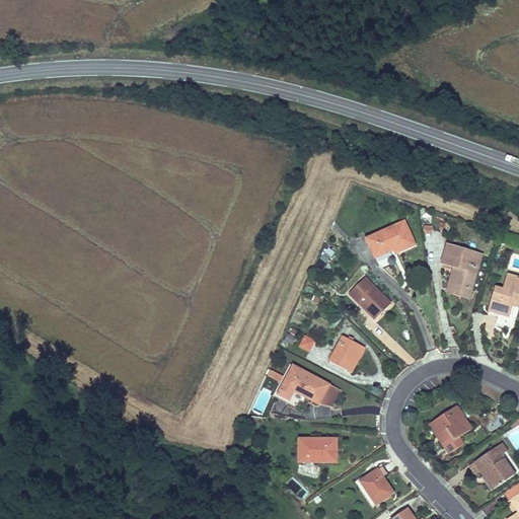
[(414,245),(404,223),(367,239),(375,257),(390,251),(389,249),(393,247),(395,253),(414,245)]
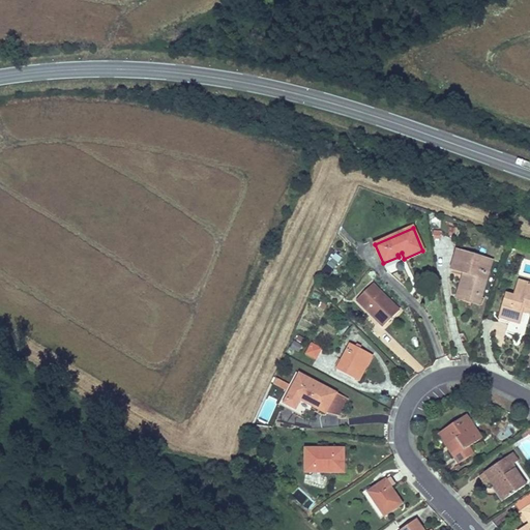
[(492,261),(457,251),(451,269),(464,273),(457,298),(479,305),(492,261)]
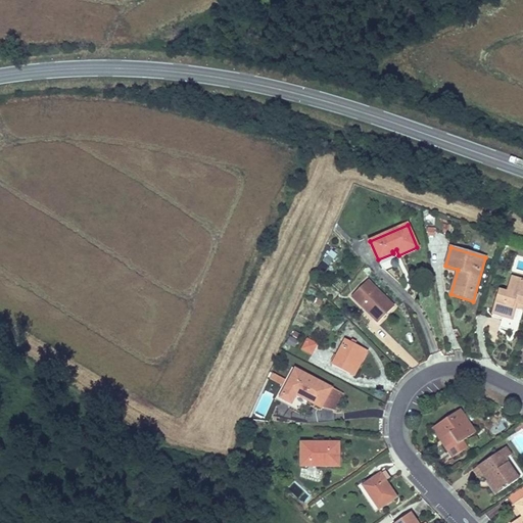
[(323,260),(328,266),(337,255),(332,250),(323,260)]
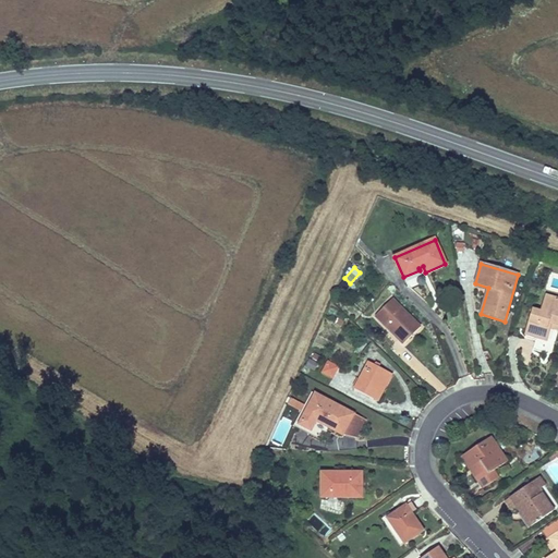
[(557,299),(546,295),(541,313),(533,311),(525,335),(545,340),(546,340),(549,328),(550,323),(557,324),(557,299)]
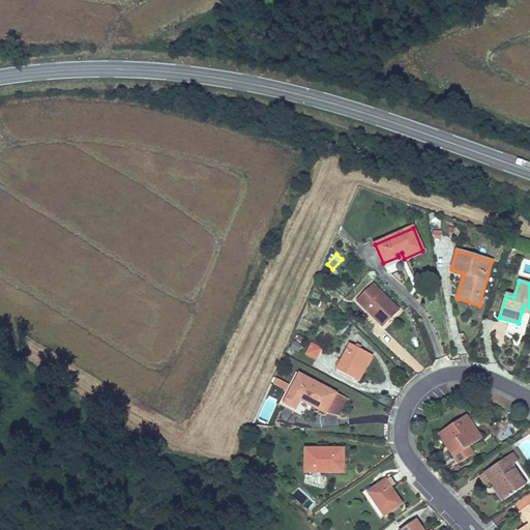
[(400,311),(372,284),(356,299),(383,326),(400,311)]
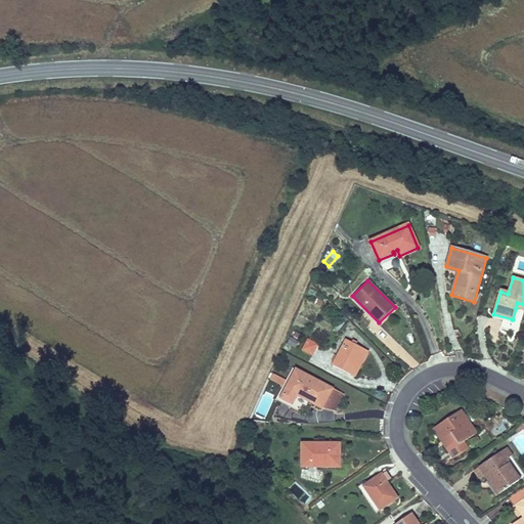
[(512,319),(493,314),(492,318),(503,320),(499,330),(509,332),(512,319)]
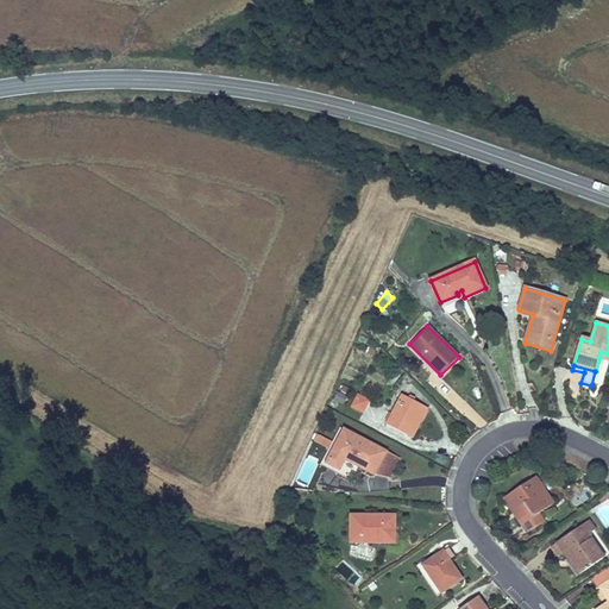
[(369,401),(357,395),(351,407),(363,413),(369,401)]
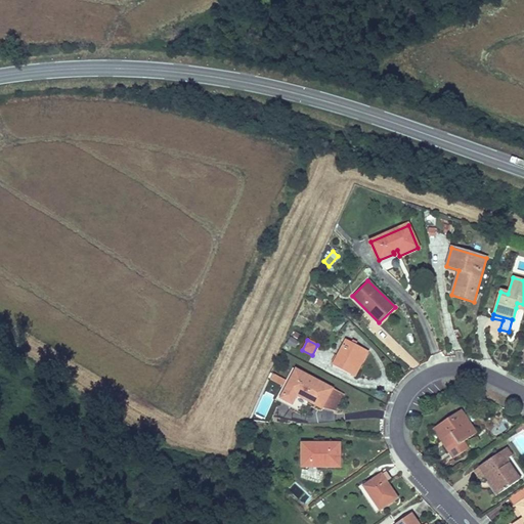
[(364,349),(346,340),(333,365),(351,375),(363,350),(364,349)]
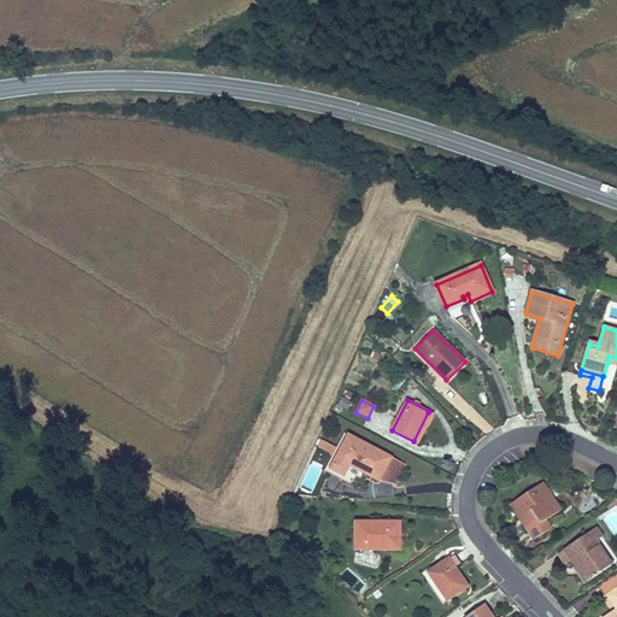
[(418,445),(434,415),(428,412),(413,441),(418,445)]
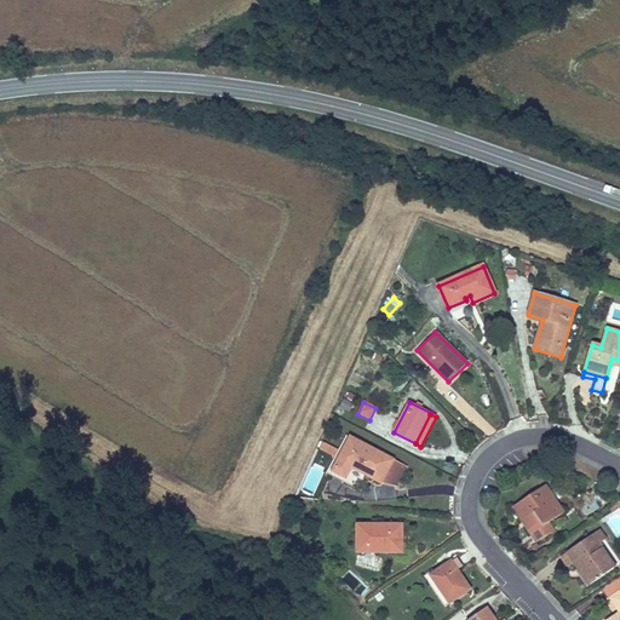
[(407,466),(350,436),(343,452),(332,471),(346,478),(351,468),(382,483),(396,487),(407,466)]
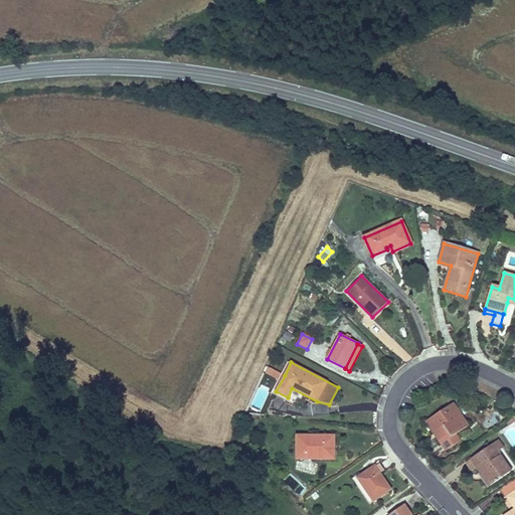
[(281,373),(269,367),(266,372),(279,378),(281,373)]
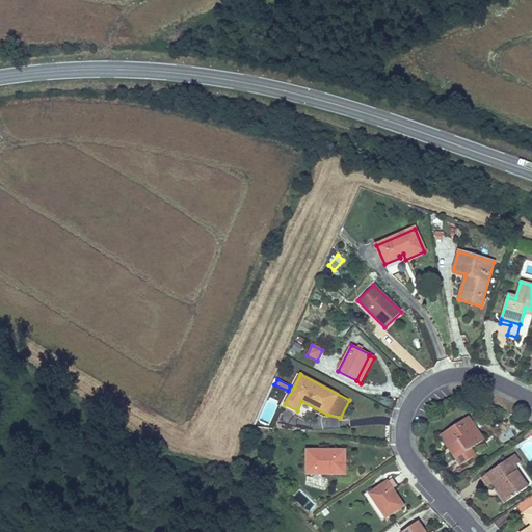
[(285,404),(294,388),(290,386),(288,391),(282,402),(285,404)]
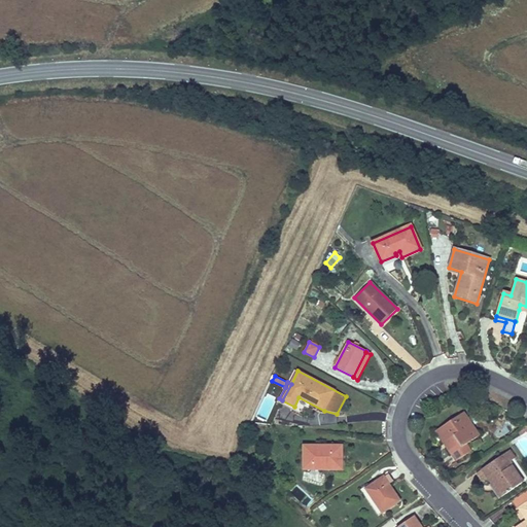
[(479,435),(463,413),(453,419),(454,421),(441,431),(450,445),(447,447),(452,454),(456,461),(471,451),(466,444),(479,435)]
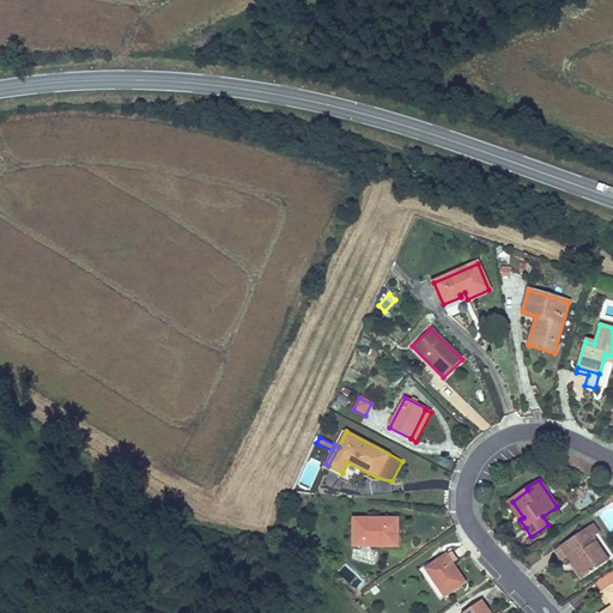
[(612,495),(612,496),(608,498),(602,503),(605,507),(612,502),(612,503),(612,495)]
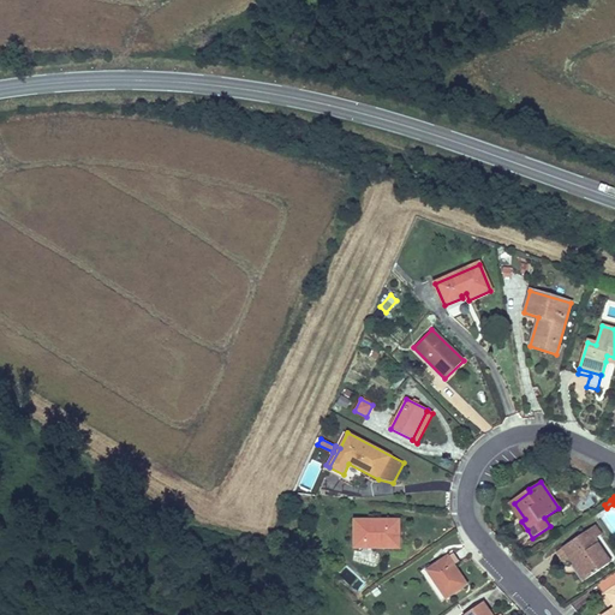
[(525,519),(514,503),(513,500),(508,503),(521,521),(525,519)]
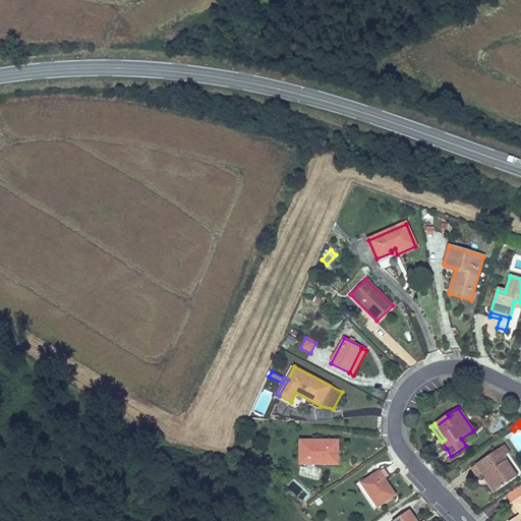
[(338,441),(300,442),(300,464),(334,464),(334,452),(338,452),(338,441)]
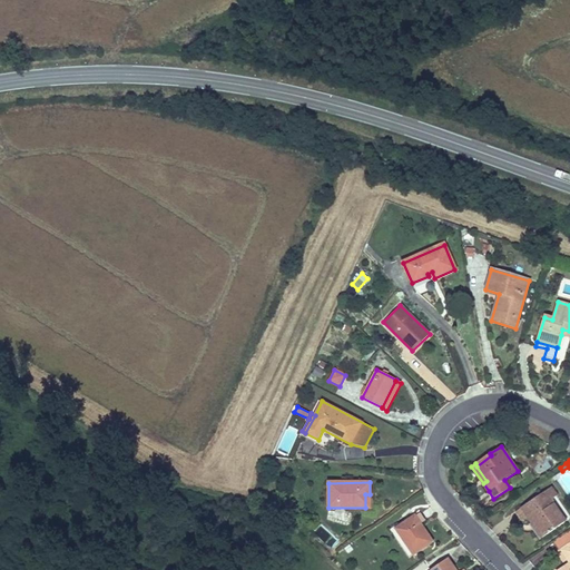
[(566,522),(550,500),(557,495),(550,488),(516,511),(522,521),(524,519),(529,524),(532,523),(534,522),(537,526),(534,527),(542,538),(566,522)]
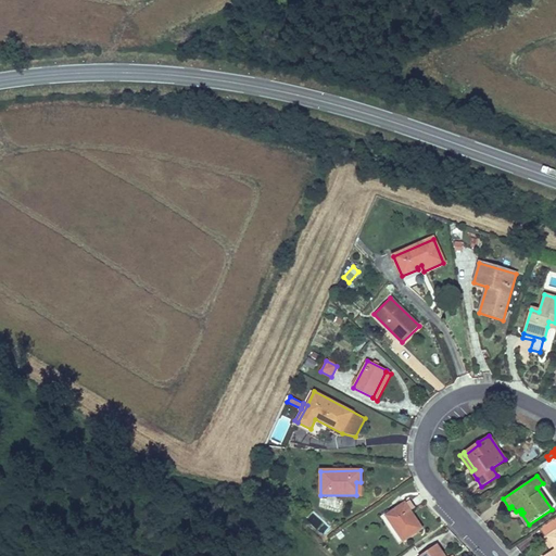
[(417,506),(412,498),(404,504),(409,512),(417,506)]
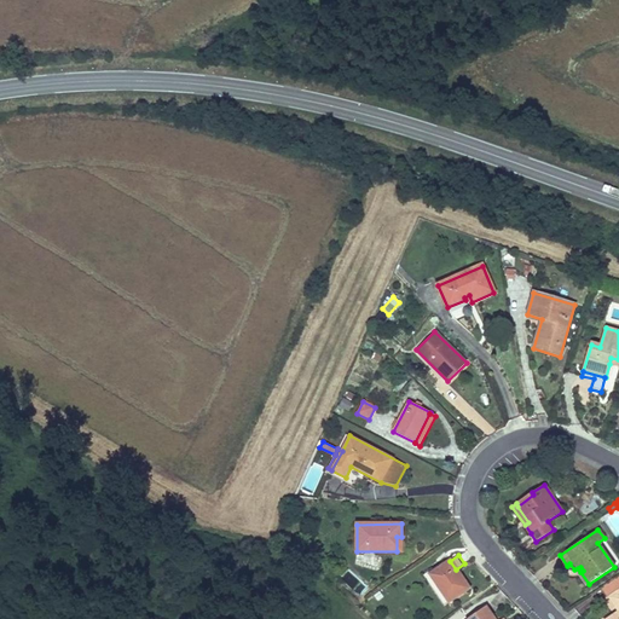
[(456,570),(450,561),(431,574),(449,602),(469,589),(456,570)]
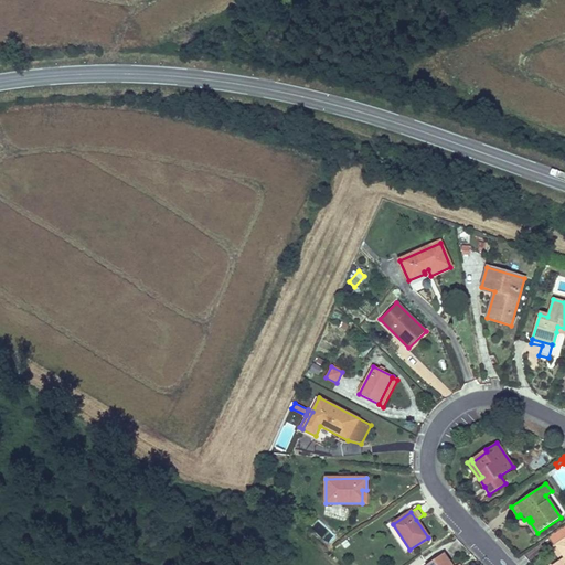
[(532,521),(530,518),(528,519),(524,520),(534,535),(537,533),(530,522),(532,521)]
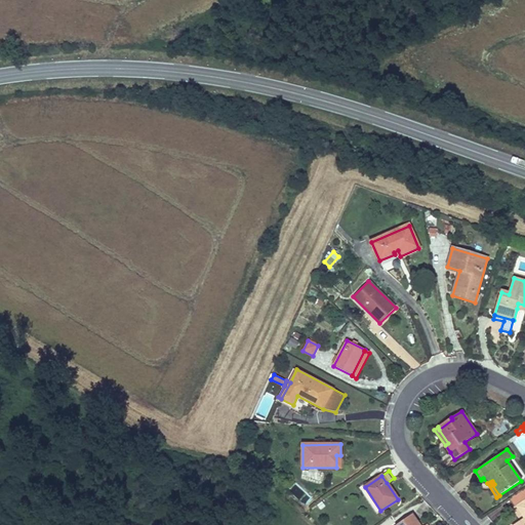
[(380,511),(365,487),(361,490),(376,514),(380,511)]
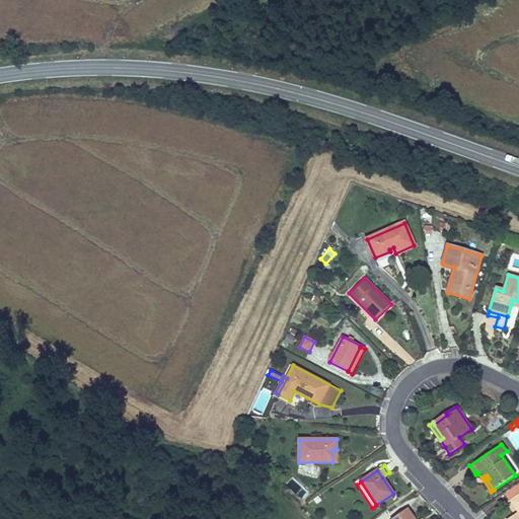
[(518,518),(518,483),(505,493),(511,502),(511,501),(518,512),(518,518),(517,518),(518,518)]
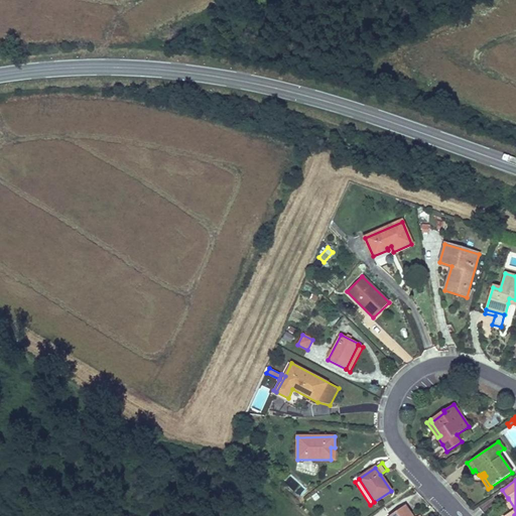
[(419,515),(418,515),(411,515),(404,506),(389,515),(419,515)]
